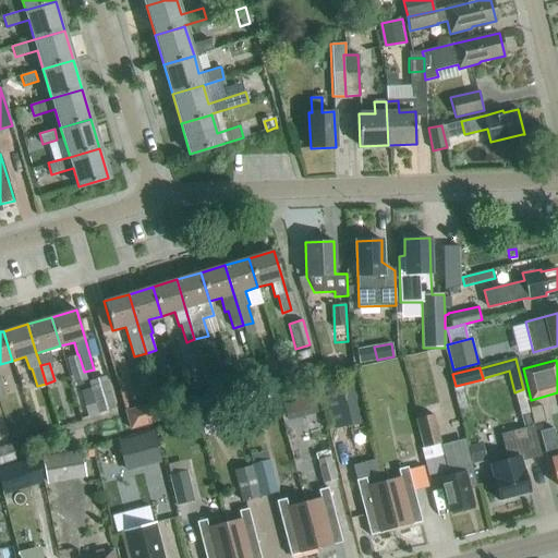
[(282,375),(259,381),(264,395),(287,387),(282,375)]
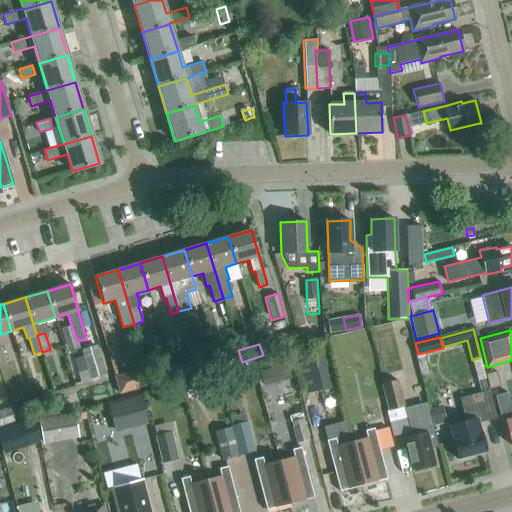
[(106,374),(97,345),(80,349),(83,356),(74,359),(80,381),(106,374)]
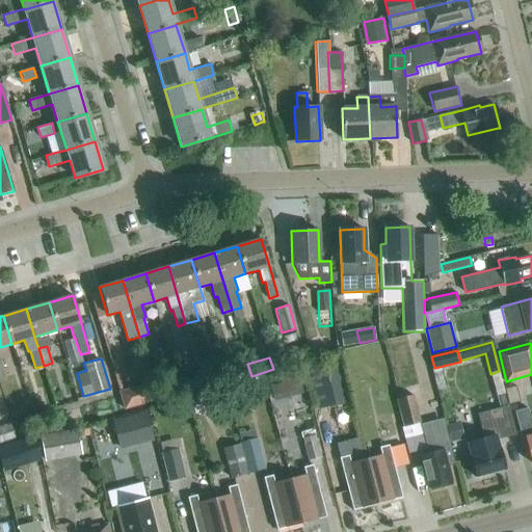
[(221,365),(204,370),(210,388),(227,382),(221,365)]
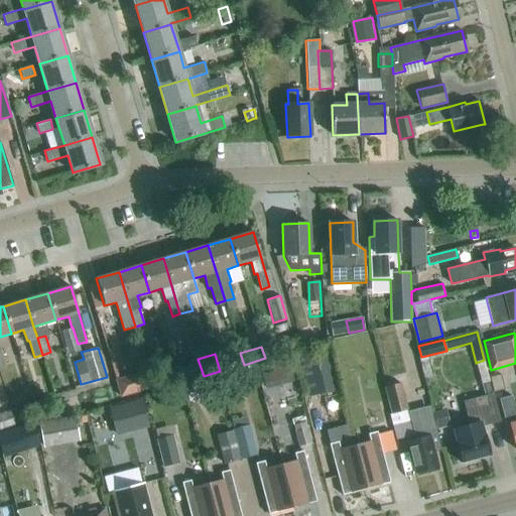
[(301,361),(309,396),(335,390),(326,354),(301,361)]
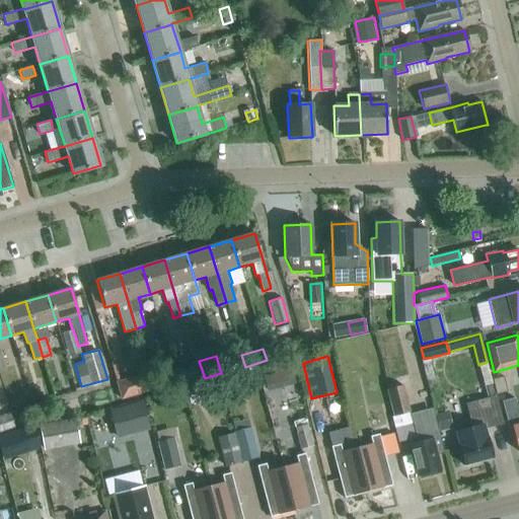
[(233,359),(221,362),(225,374),(236,370),(233,359)]
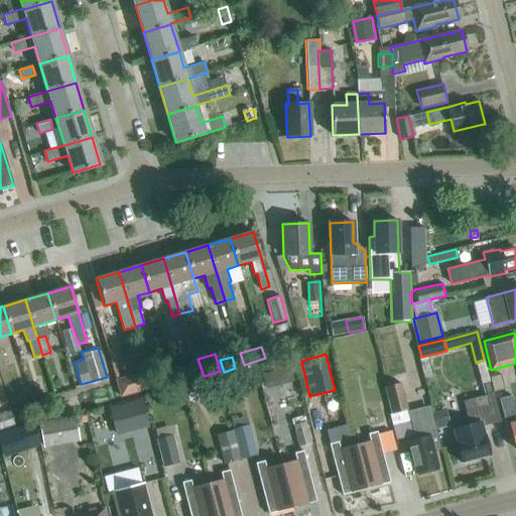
[(429,359),(422,361),(426,378),(434,376),(429,359)]
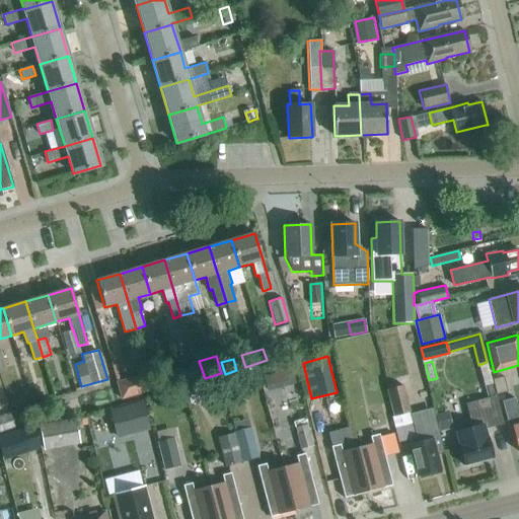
[(487,362),(478,365),(485,386),(493,384),(487,362)]
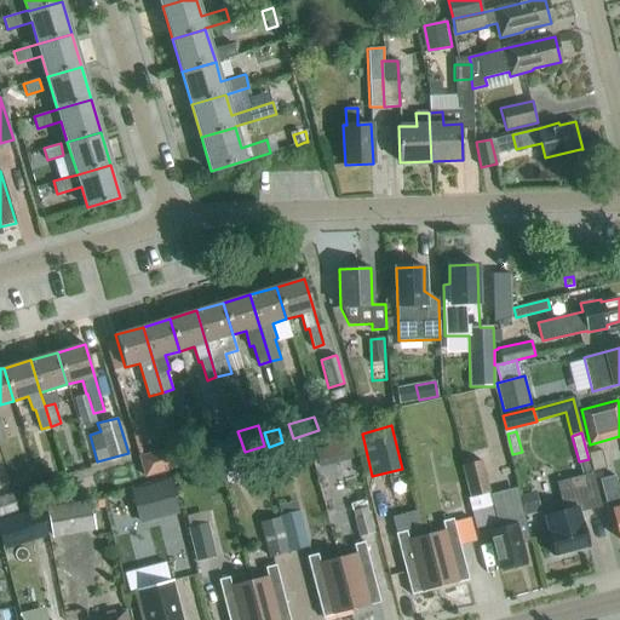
[(316,448),(320,464),(350,458),(346,441),(316,448)]
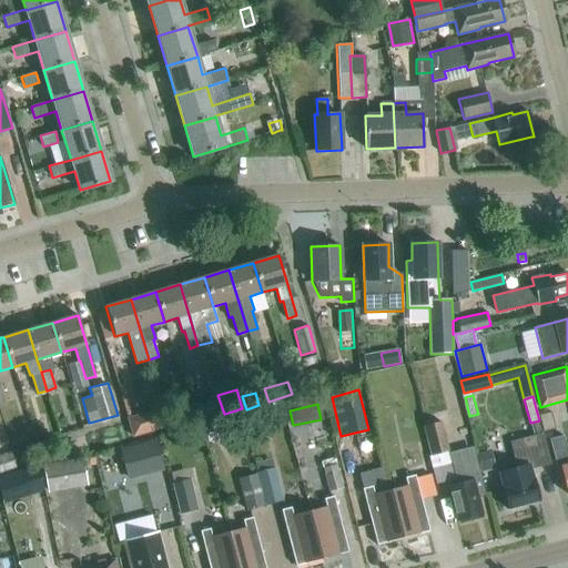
[(162,408),(128,418),(134,438),(169,428),(162,408)]
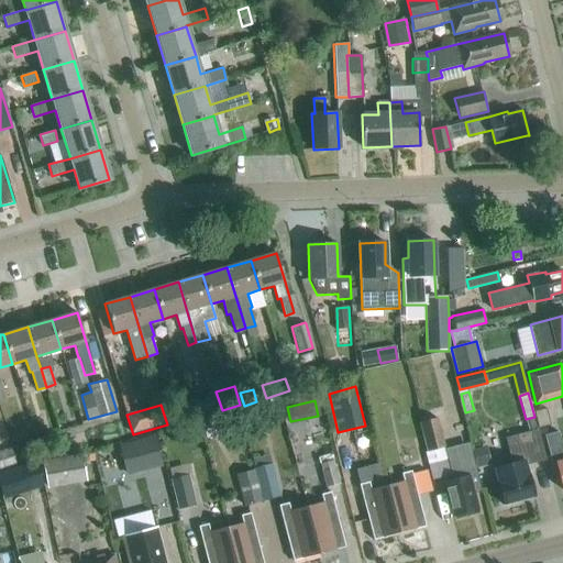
[(445,446),(438,417),(419,421),(427,452),(445,446)]
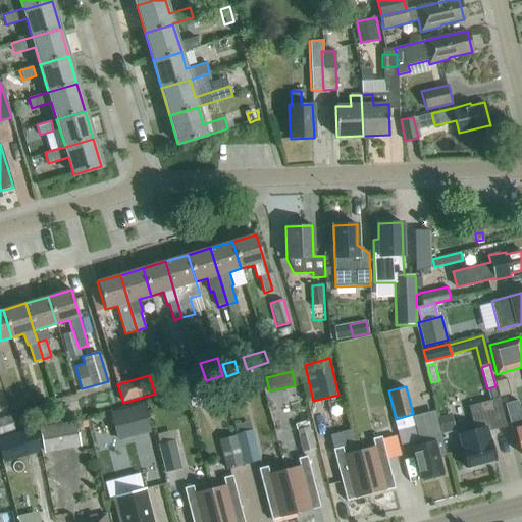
[(496,386),(487,388),(490,401),(499,399),(496,386)]
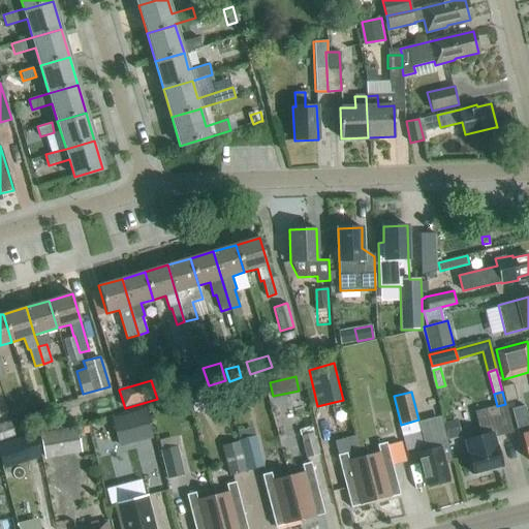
[(11,416),(26,413),(23,402),(8,406),(11,416)]
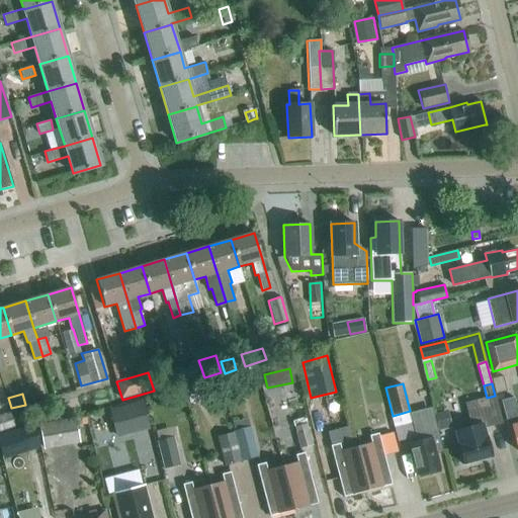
[(470,426),(454,430),(458,444),(463,464),(492,456),(484,428),(503,423),(498,404),(497,404),(495,396),(487,398),(473,401),(478,417),(469,420),(470,426)]
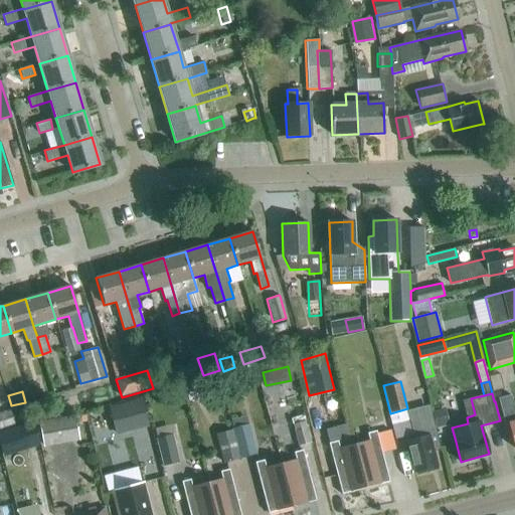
[(510,394),(498,397),(505,423),(508,423),(514,449),(514,448),(514,406),(514,407),(514,406),(510,394)]
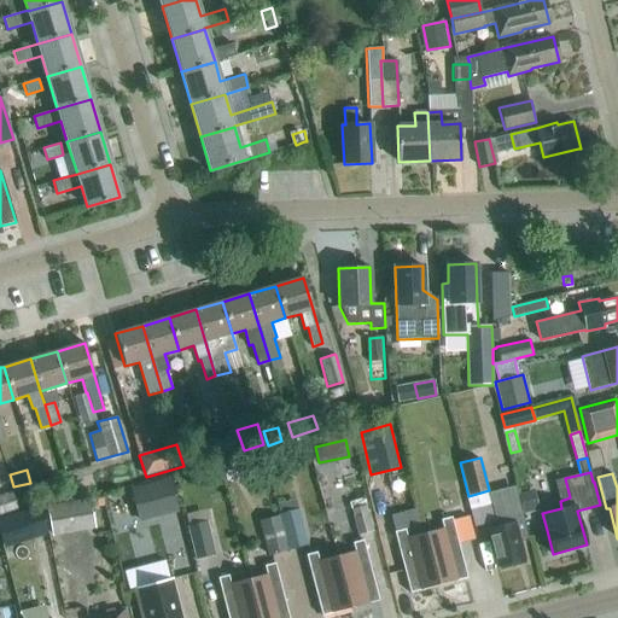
[(179,512),(170,478),(130,488),(139,522),(179,512)]
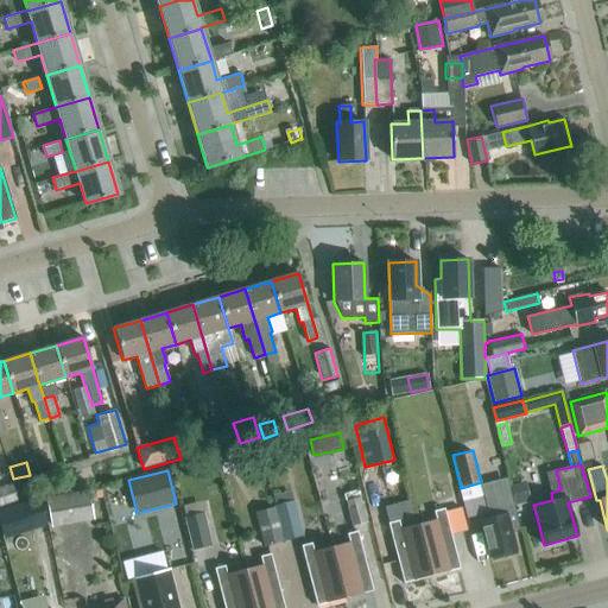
[(523,483),(511,487),(515,502),(527,500),(523,483)]
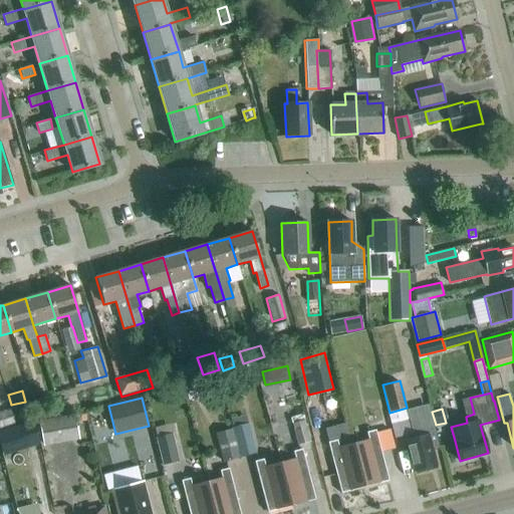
[(0,429),(15,424),(11,414),(10,410),(0,413),(0,429)]
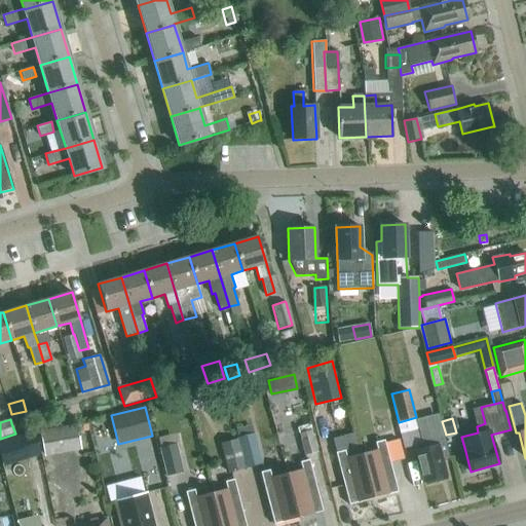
[(81,450),(77,423),(58,426),(57,420),(38,423),(44,456),(81,450)]
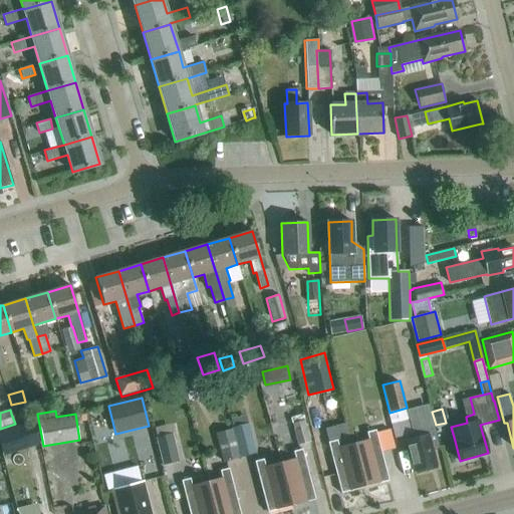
[(82,411),(75,413),(78,422),(84,420),(82,411)]
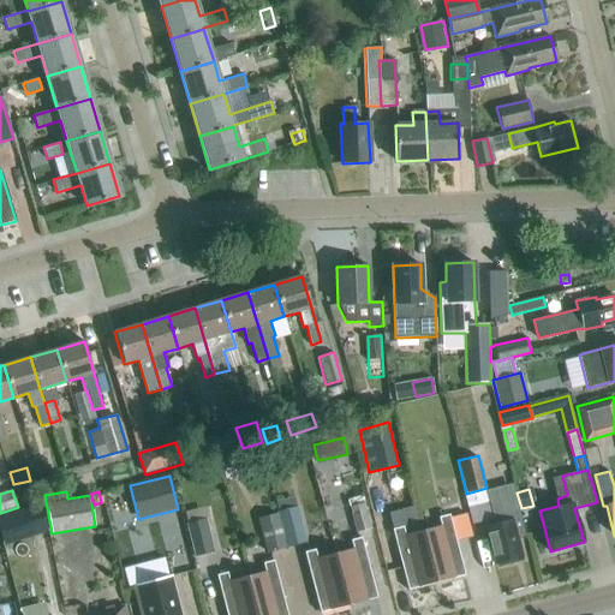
[(500,524),(485,527),(495,563),(502,562),(506,565),(509,563),(512,560),(521,557),(517,538),(525,537),(513,491),(488,497),(494,519),(497,518),(500,524)]
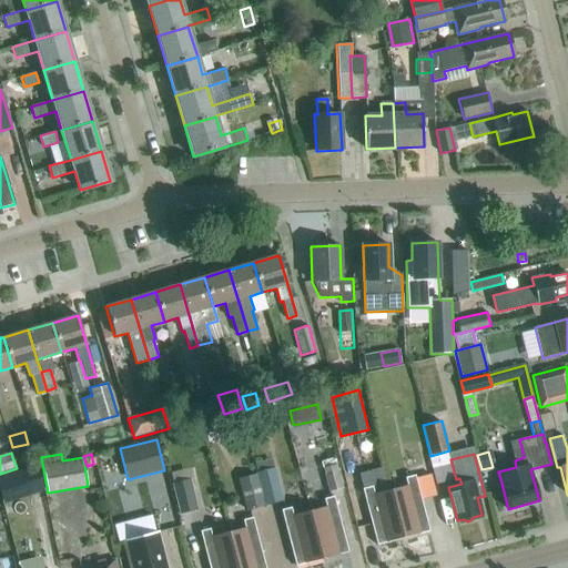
[(283,500),(275,467),(273,467),(271,459),(254,463),(257,474),(256,474),(264,505),(283,500)]
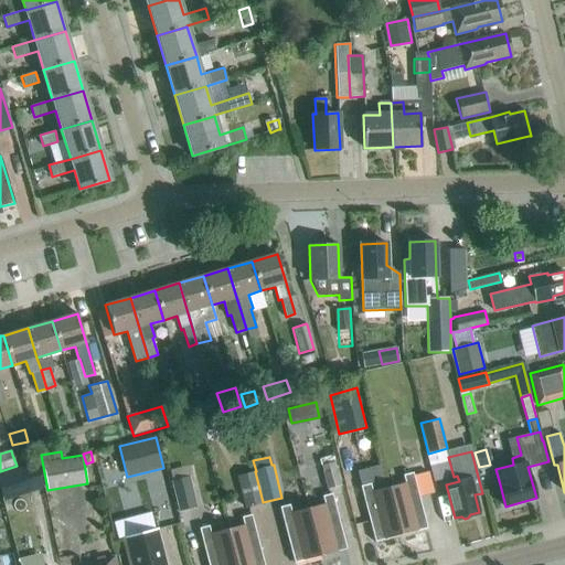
[(41,481),(35,462),(0,472),(0,484),(2,493),(41,481)]
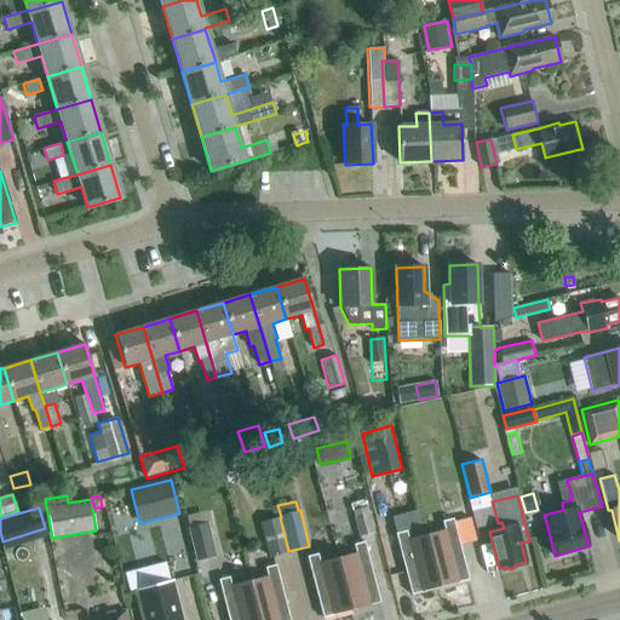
[(375,532),(371,514),(354,518),(359,537),(375,532)]
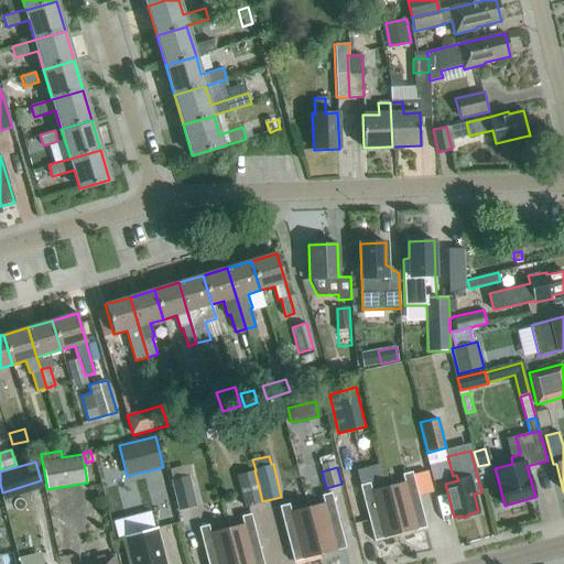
[(262,501),(255,470),(236,475),(243,506),(262,501)]
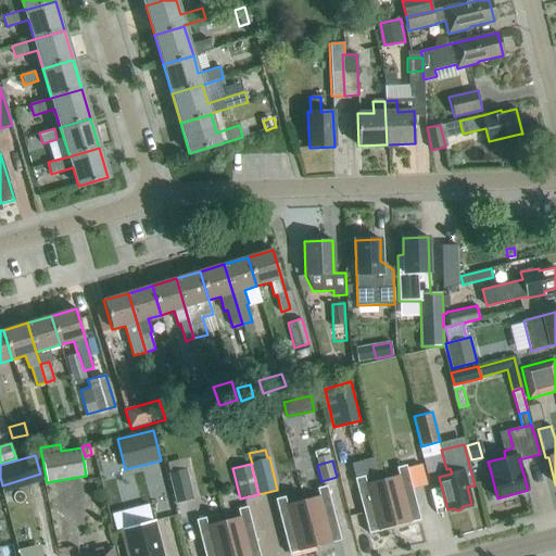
[(397,476),(381,479),(394,527),(420,520),(412,490),(427,485),(421,464),(406,468),(405,465),(395,468),(397,476)]
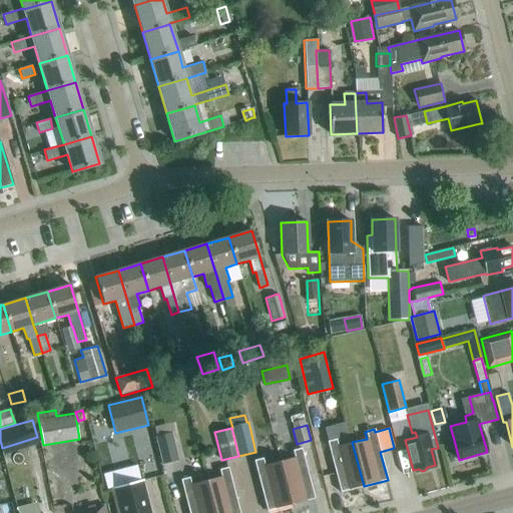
[(171,433),(156,437),(163,463),(178,459),(171,433)]
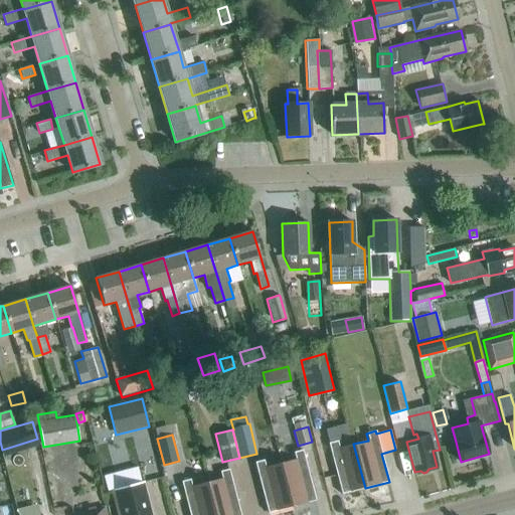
[(365,488),(353,444),(339,448),(337,441),(328,444),(341,494),(365,488)]
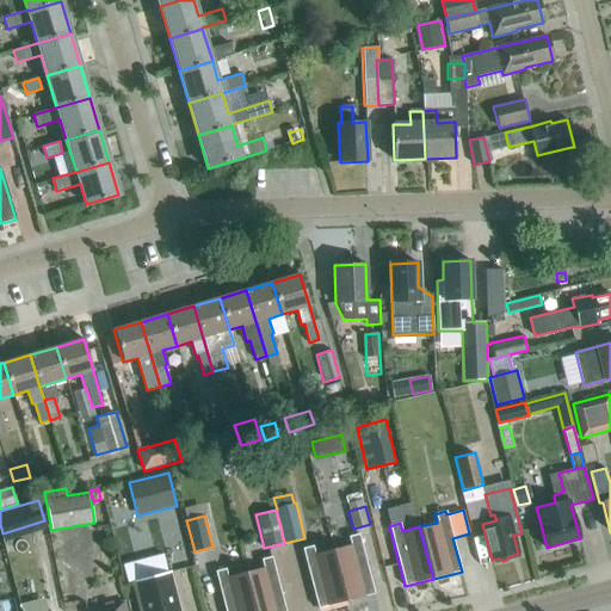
[(349,545),(332,549),(346,602),(374,594),(358,534),(347,537),(349,545)]
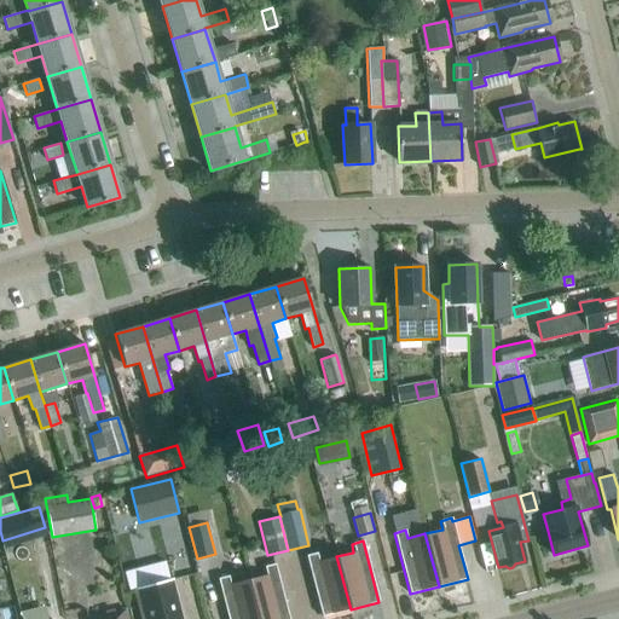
[(351,609),(336,556),(319,561),(317,553),(306,556),(322,617),(351,609)]
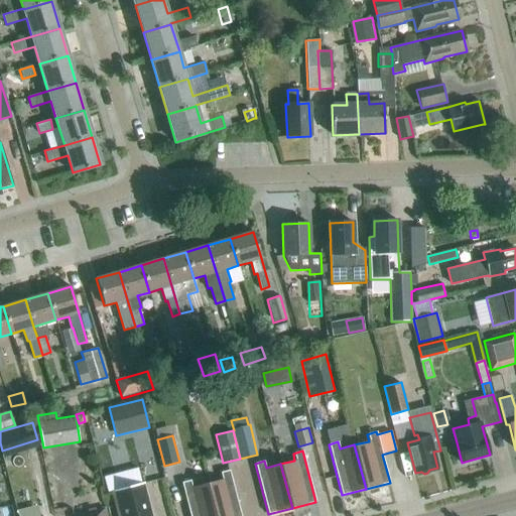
[(139,468),(101,477),(105,494),(111,493),(116,515),(151,515),(143,484),(139,468)]
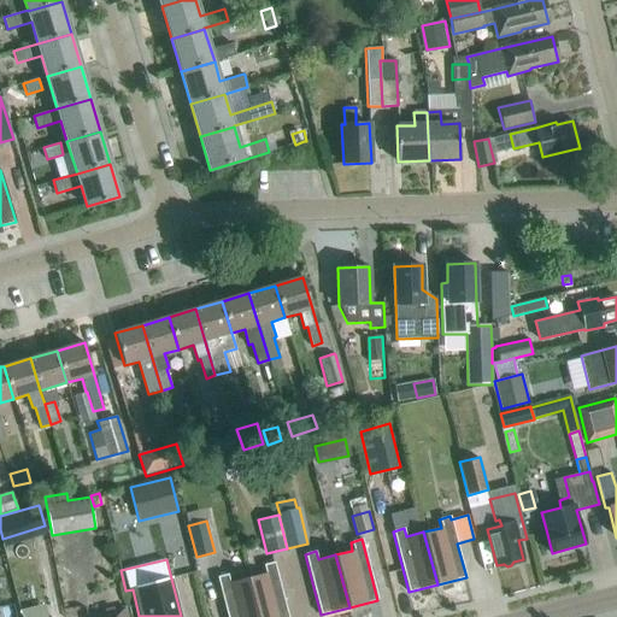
[(264,574),(247,579),(257,616),(288,616),(274,562),(262,565),(264,574)]
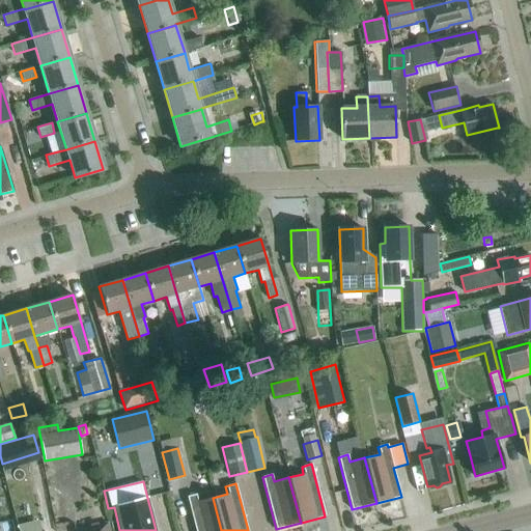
[(221,530),(213,498),(198,501),(196,494),(186,497),(195,530),(221,530)]
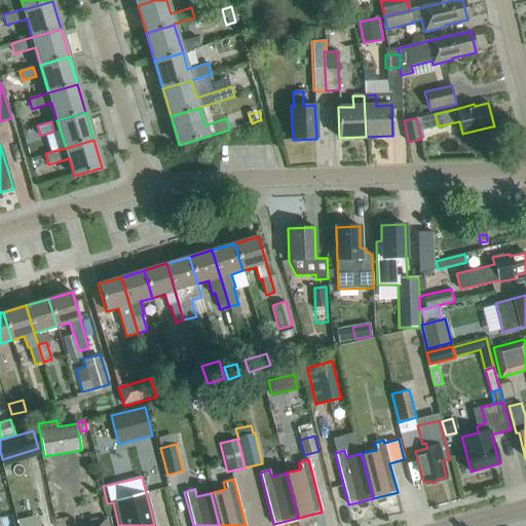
[(19,522),(19,525),(40,525),(38,517),(19,522)]
